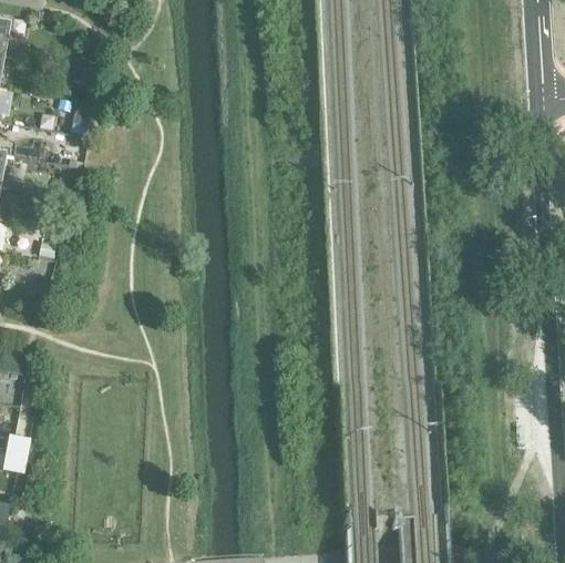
[(0,54),(6,55),(11,23),(0,20),(0,54)]
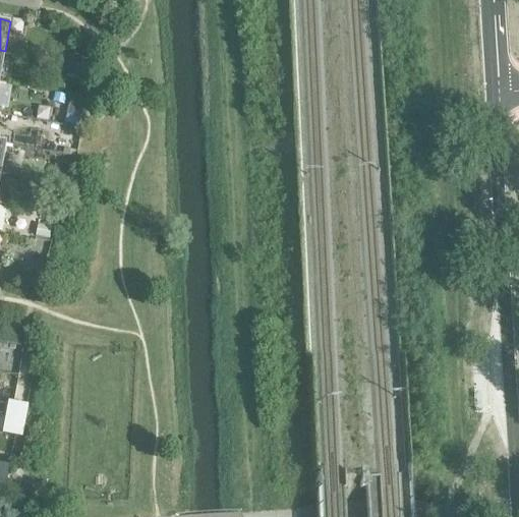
[(68,53),(67,62),(82,65),(84,56),(68,53)]
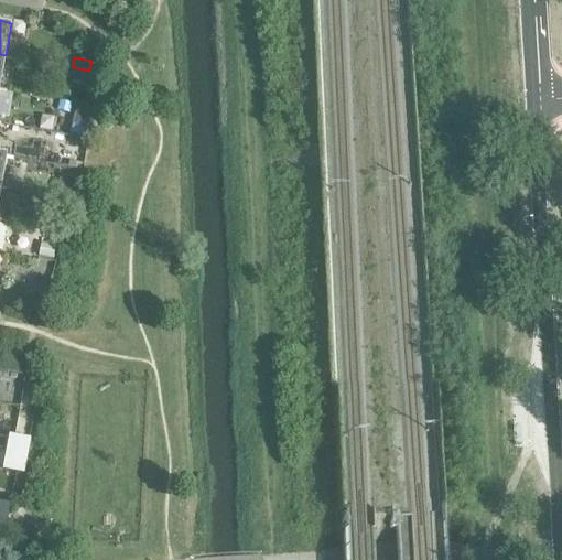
[(73,67),(71,79),(87,83),(89,71),(73,67)]
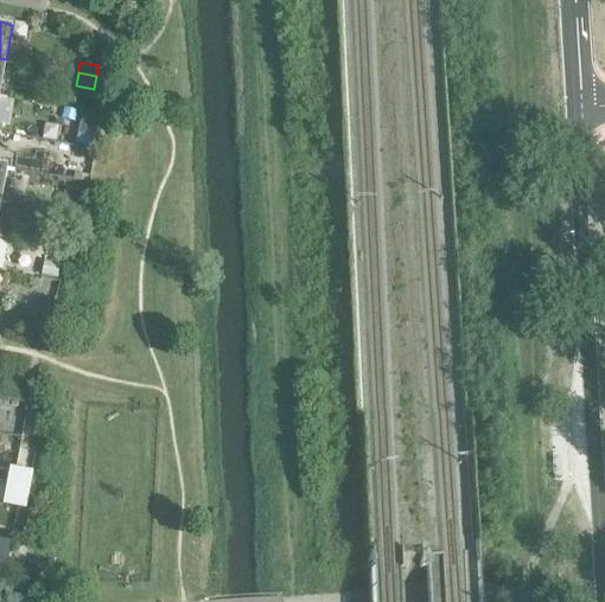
[(65,106),(63,115),(75,117),(77,109),(65,106)]
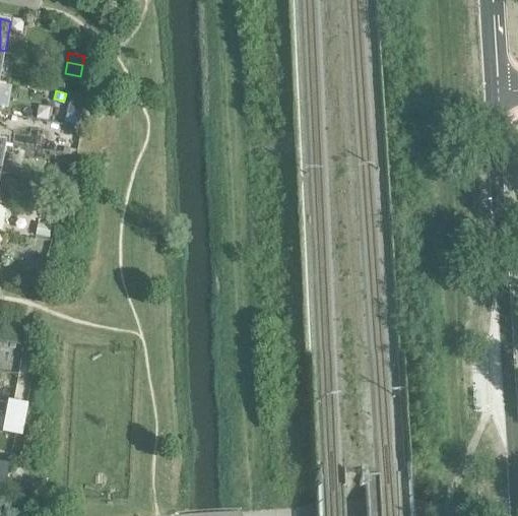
[(70,100),(65,121),(79,124),(83,103),(70,100)]
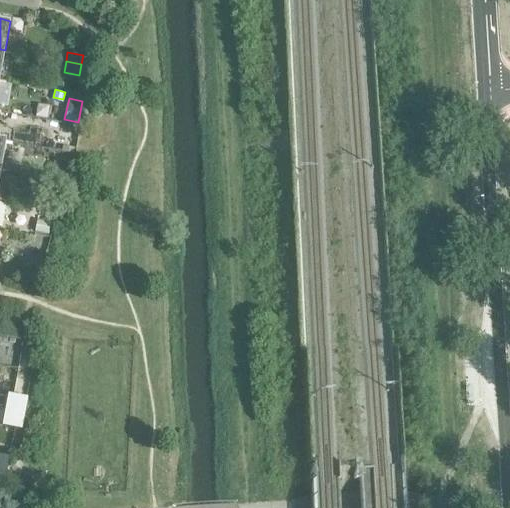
[(38,218),(35,229),(49,233),(52,221),(38,218)]
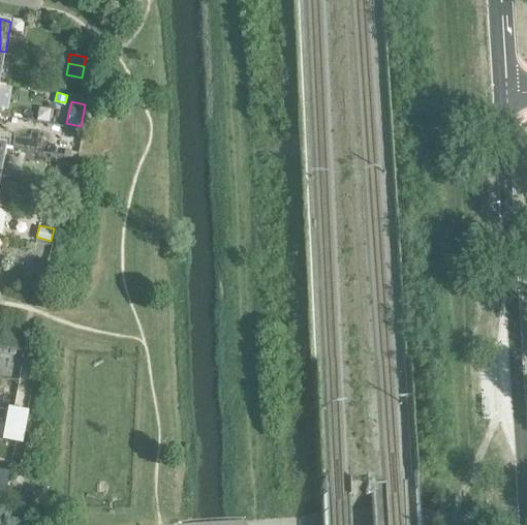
[(8,405),(2,437),(17,439),(23,440),(29,409),(19,407),(17,407),(8,405)]
